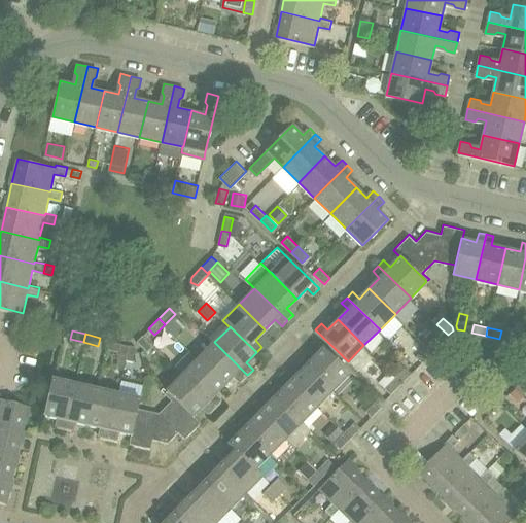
[(525,336),(516,334),(515,342),(525,344),(525,336)]
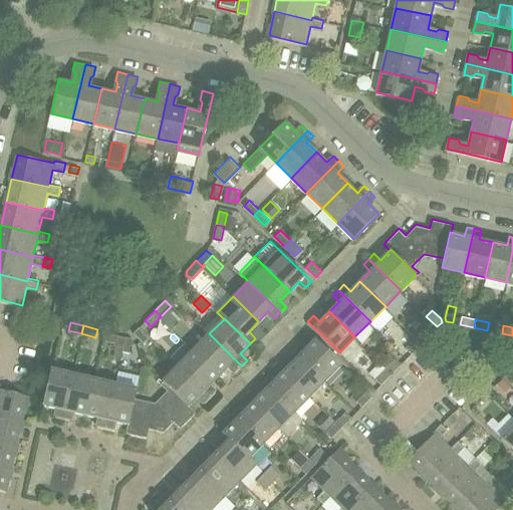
[(140,326),(134,331),(145,342),(150,336),(140,326)]
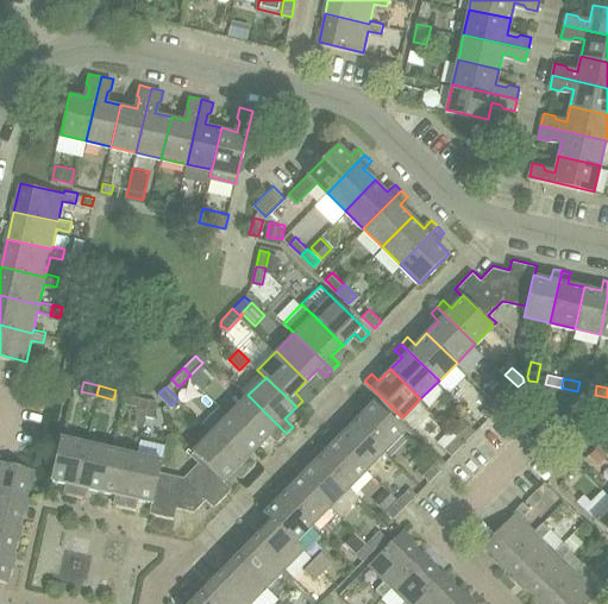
[(505,387),(493,398),(500,406),(512,394),(505,387)]
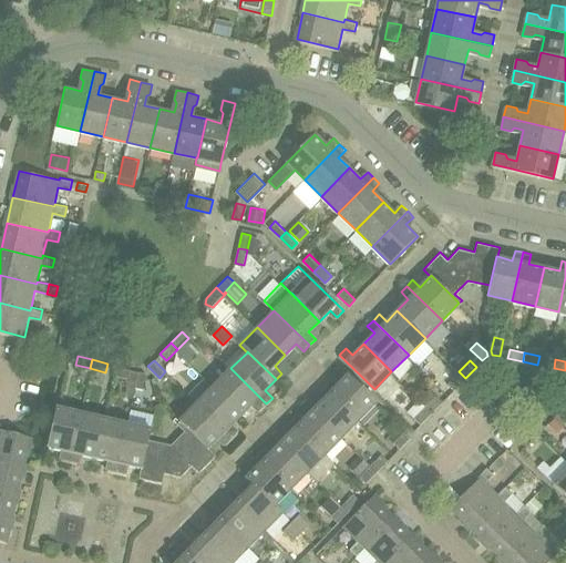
[(132,369),(116,365),(114,374),(130,378),(132,369)]
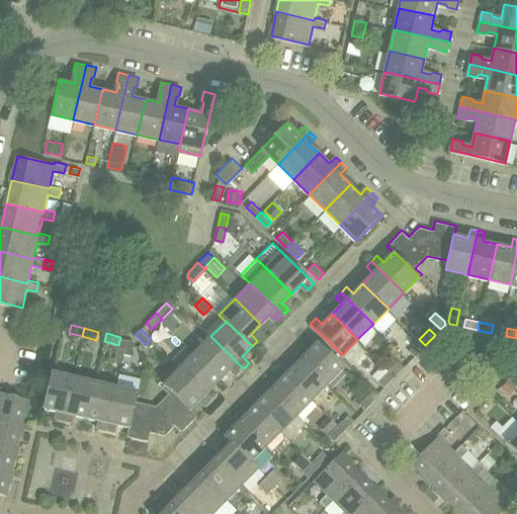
[(238,373),(243,368),(210,336),(195,352),(221,377),(231,367),(238,373)]
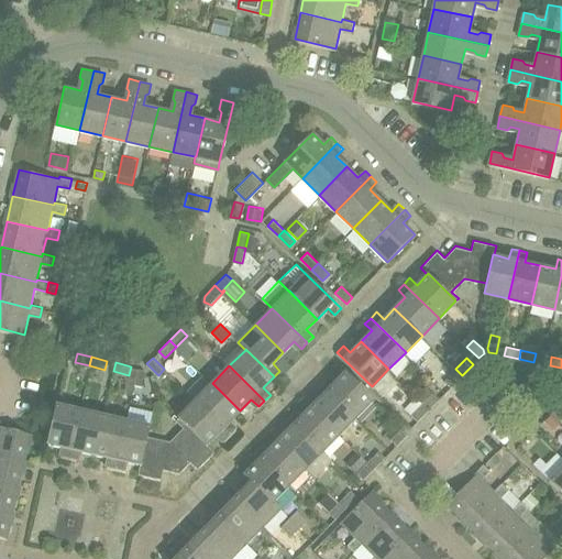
[(145,370),(139,368),(135,384),(144,385),(147,371),(145,370)]
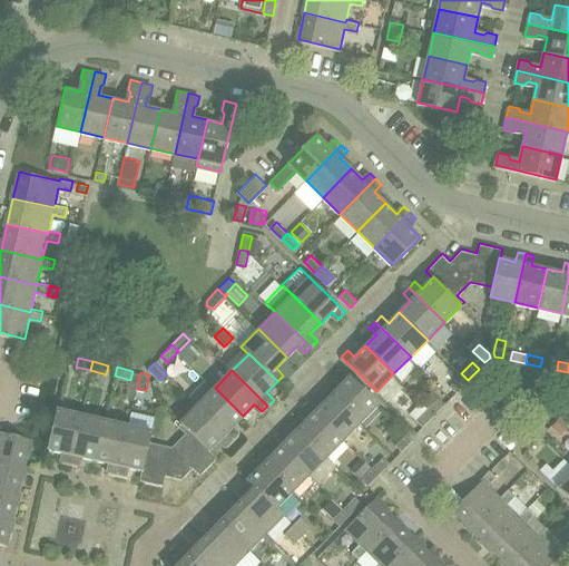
[(461,373),(451,384),(457,391),(468,380),(461,373)]
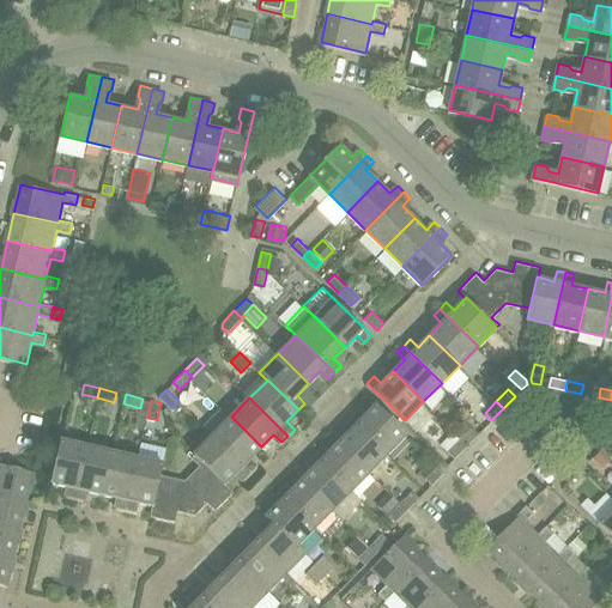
[(350,415),(388,453),(407,433),(376,403),(364,417),(356,408),(350,415)]
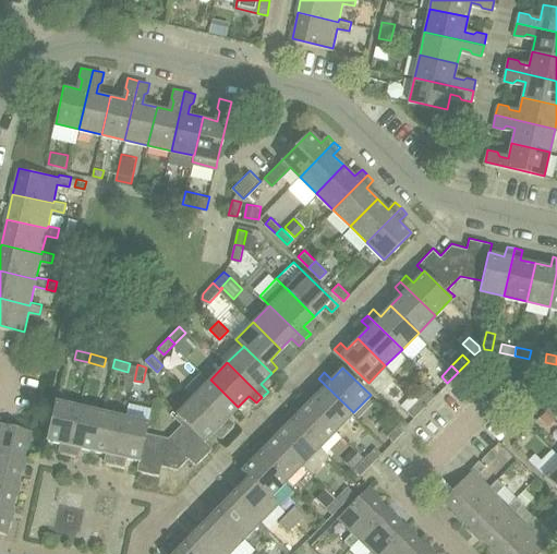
[(337,430),(353,412),(318,378),(313,384),(319,392),(310,402),(337,430)]
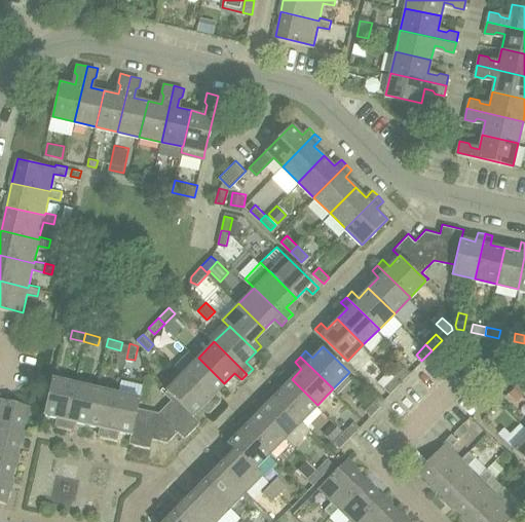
[(215,394),(224,383),(198,358),(183,373),(216,406),(221,400),(215,394)]
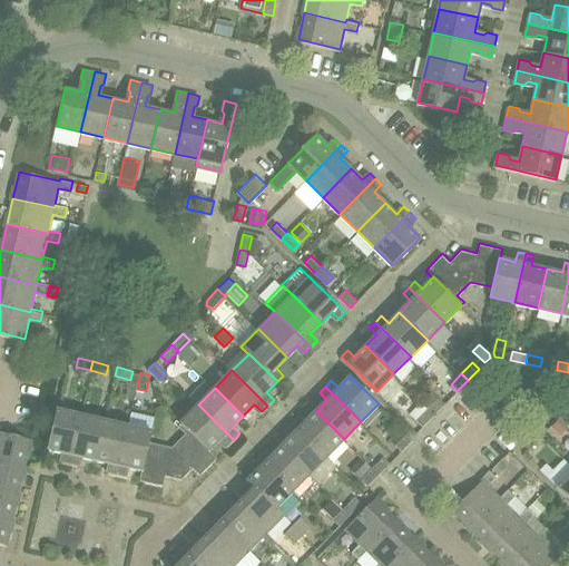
[(439,397),(428,408),(434,413),(445,403),(439,397)]
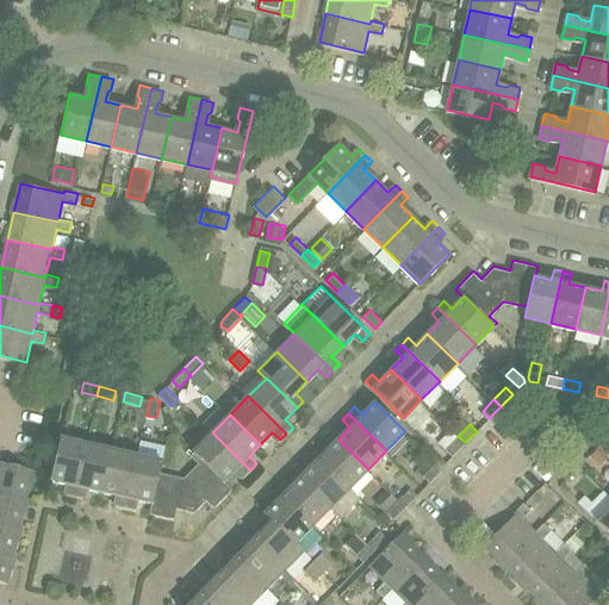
[(244,476),(250,471),(212,432),(193,451),(224,481),(224,480),(236,469),(244,476)]
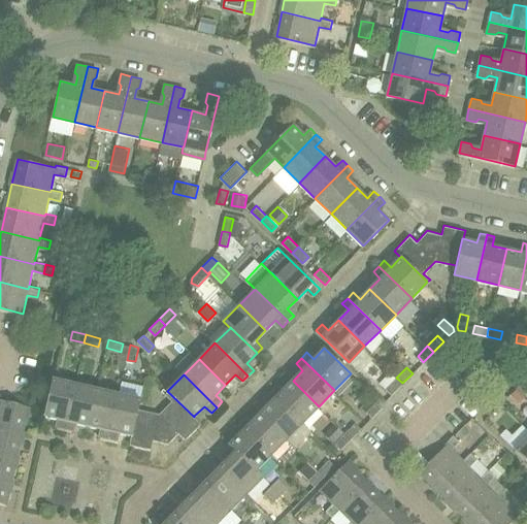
[(396,378),(386,388),(392,394),(402,383),(396,378)]
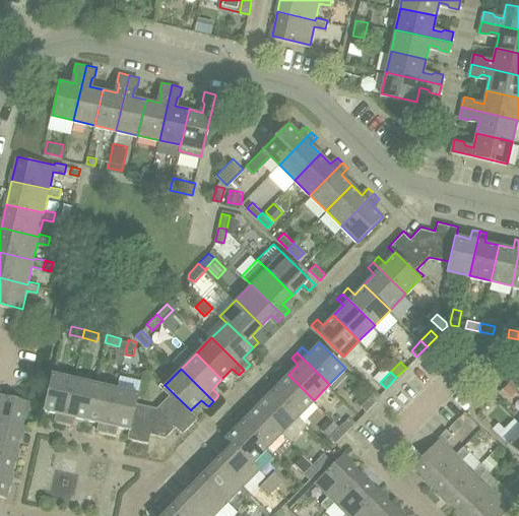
[(64,423),(74,378),(52,373),(44,408),(58,411),(56,421),(64,423)]
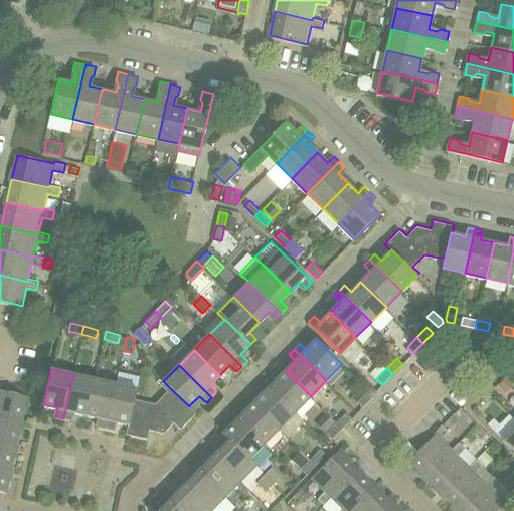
[(296,411),(311,396),(286,371),(276,381),(269,374),(264,380),(296,411)]
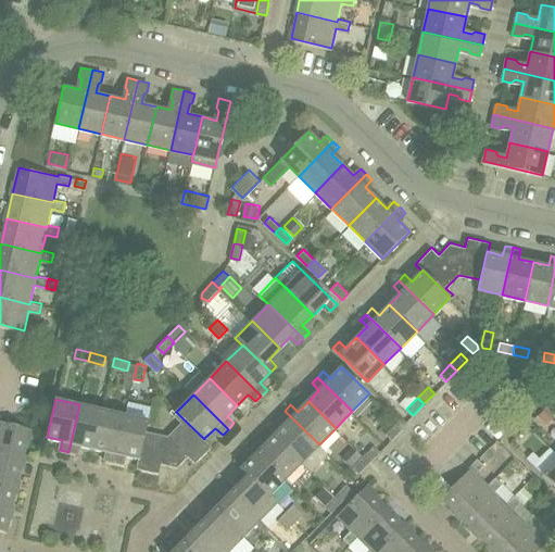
[(93,447),(102,410),(79,404),(68,452),(76,453),(78,443),(93,447)]
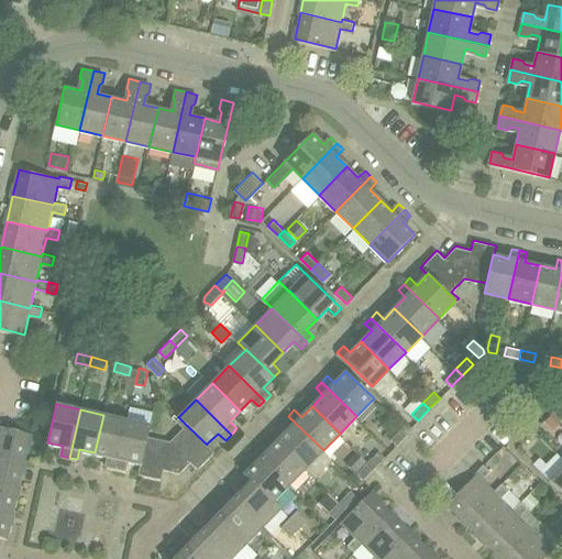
[(557,418),(552,414),(544,420),(553,429),(554,427),(560,423),(557,418)]
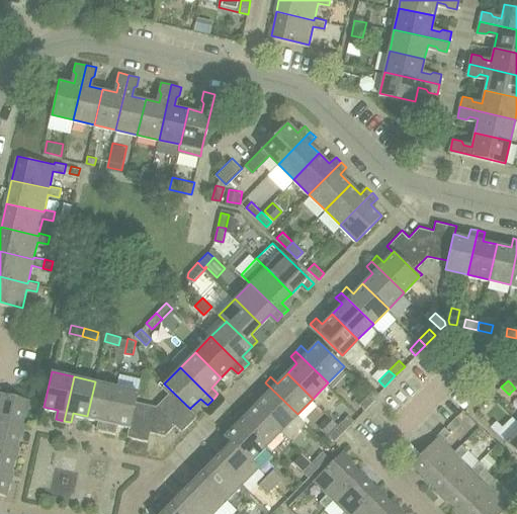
[(106,430),(116,386),(95,381),(87,416),(100,420),(98,428),(106,430)]
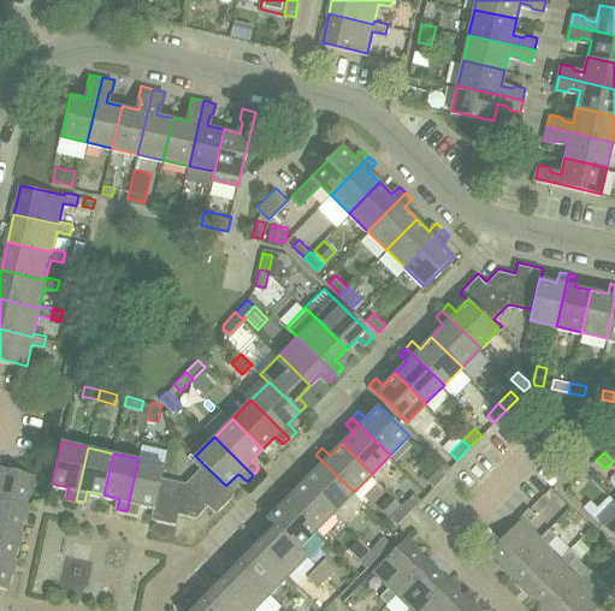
[(336,510),(354,492),(315,455),(309,461),(317,468),(305,480),(336,510)]
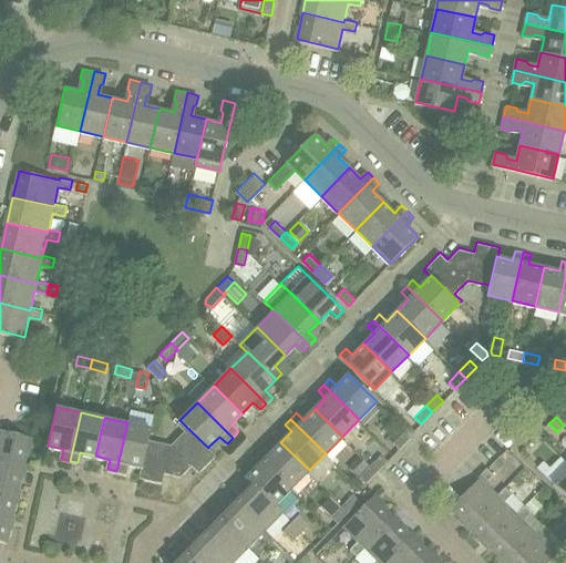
[(216,454),(208,447),(208,448),(179,420),(177,422),(185,430),(172,443),(148,438),(143,467),(142,467),(140,477),(163,482),(165,472),(181,476),(192,464),(199,471),(216,454)]
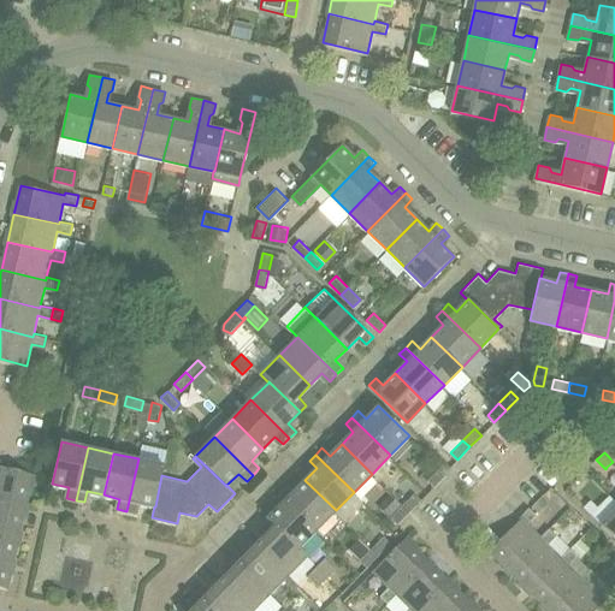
[(155,506),(161,475),(164,464),(139,458),(126,511),(135,514),(137,503),(154,506),(155,506)]
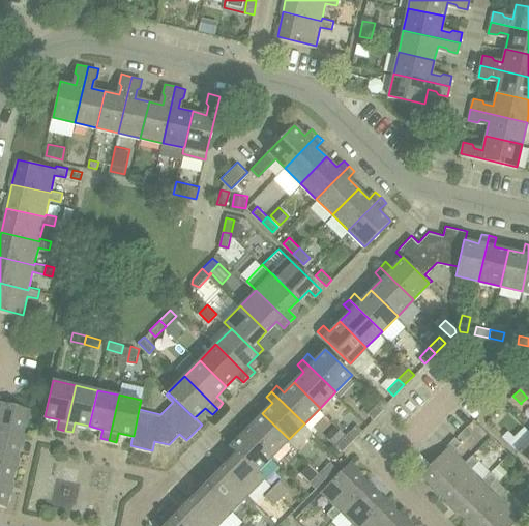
[(0,427),(24,432),(29,407),(0,400),(0,427)]
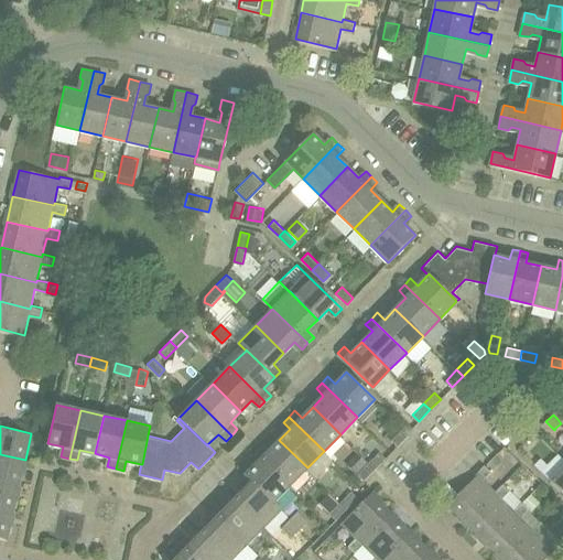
[(391,439),(398,444),(409,433),(403,428),(391,439)]
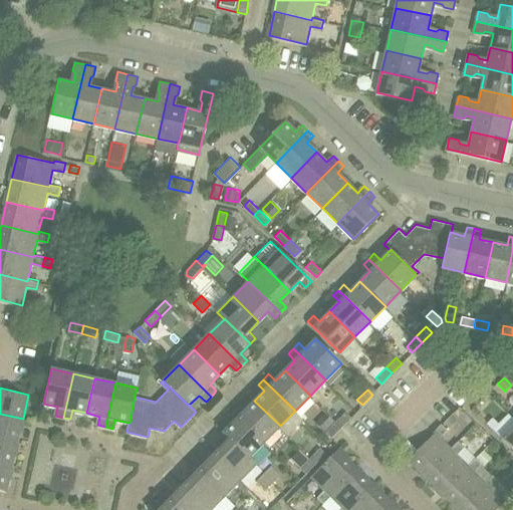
[(265,442),(280,426),(254,401),(245,411),(238,405),(233,410),(265,442)]
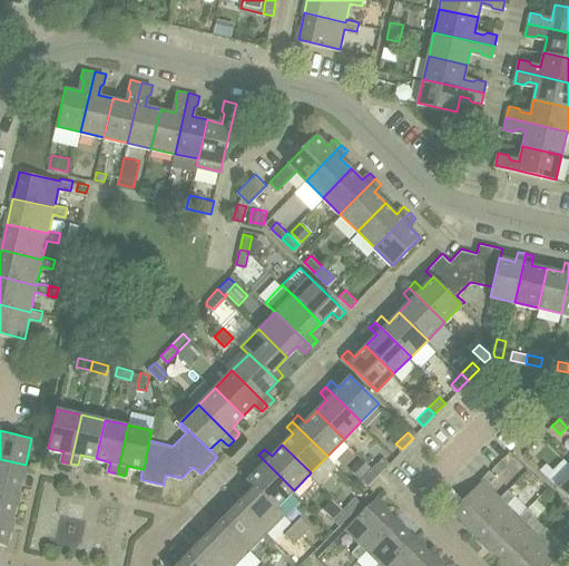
[(277,506),(294,490),(258,455),(252,461),(260,468),(248,479),(284,515),(285,514),(277,506)]
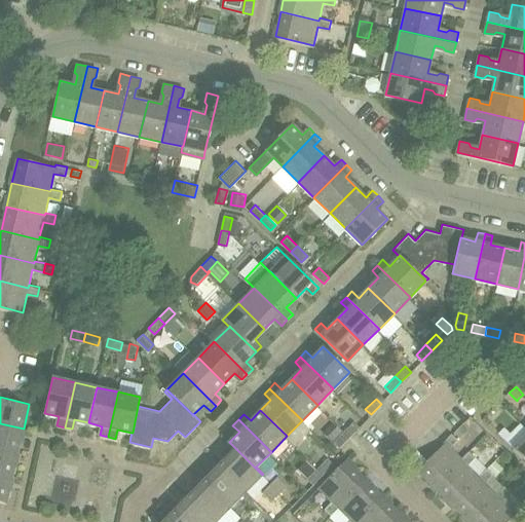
[(354,420),(344,431),(349,437),(360,426),(354,420)]
